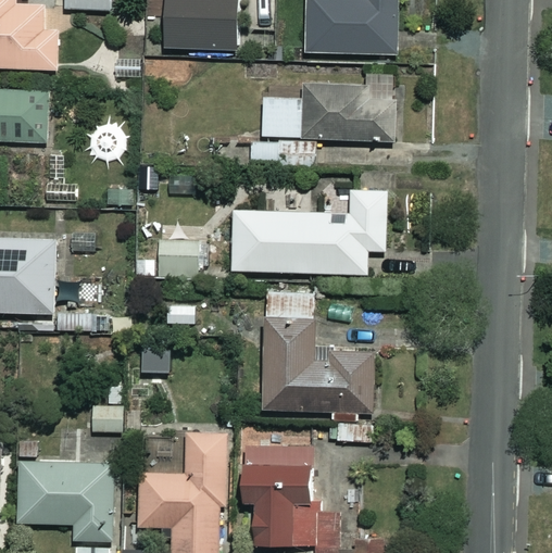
[(0,68),(55,71),(57,29),(42,29),(42,7),(14,5),(13,0),(0,0),(0,68)]
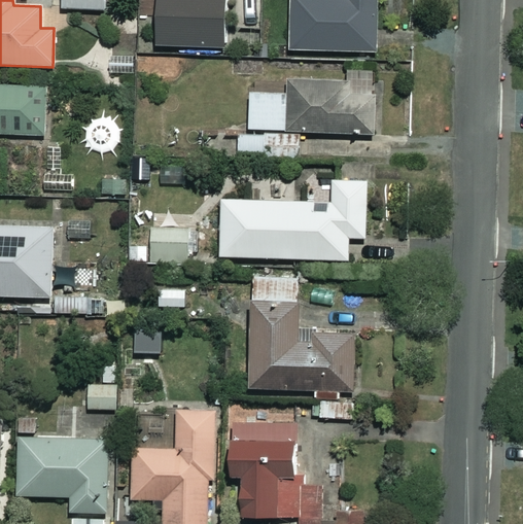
[(60,0),(60,7),(102,8),(102,0),(60,0)]
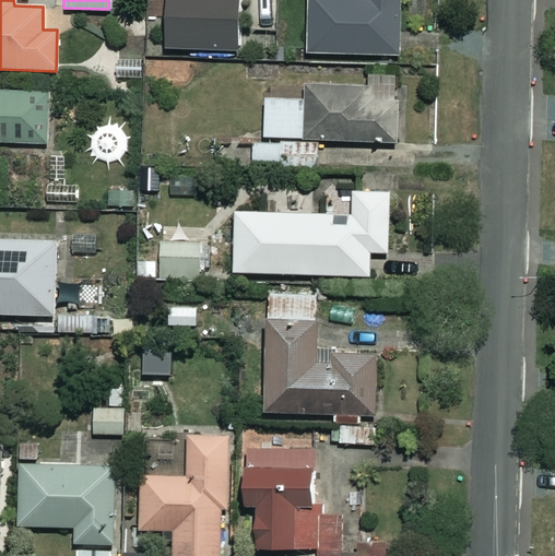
[(166,0),(166,51),(235,51),(236,0),(166,0)]
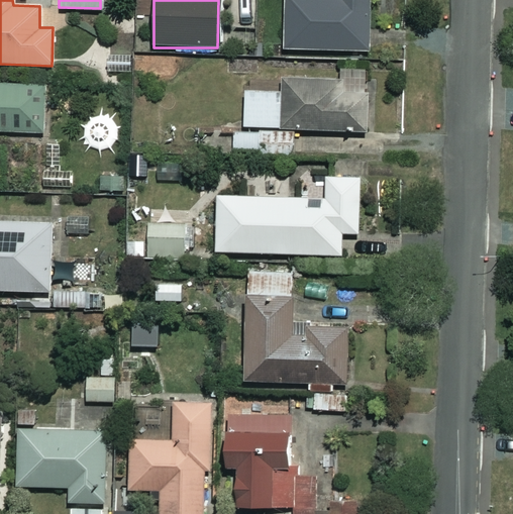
[(367,49),(367,0),(284,0),(283,48),(367,49)]
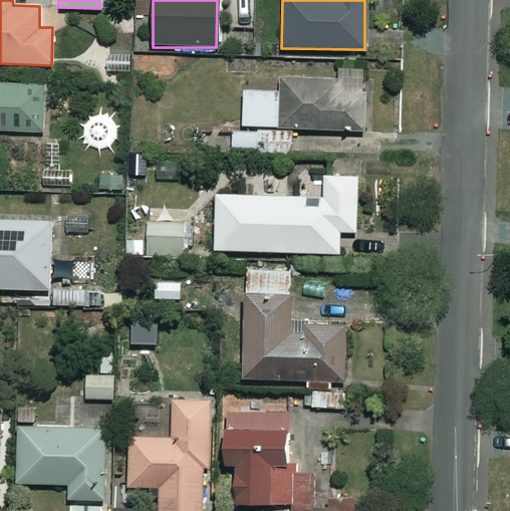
[(348,75),(278,70),(277,93),(241,90),(236,148),(293,153),(295,129),(363,134),(366,100),(346,98),(348,75)]
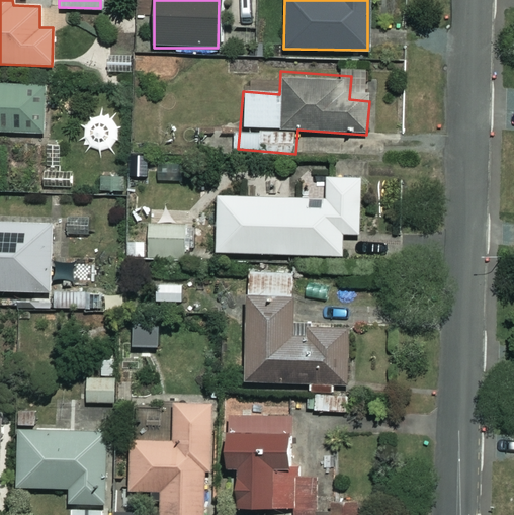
[(44,87),(0,85),(0,132),(41,134),(44,87)]
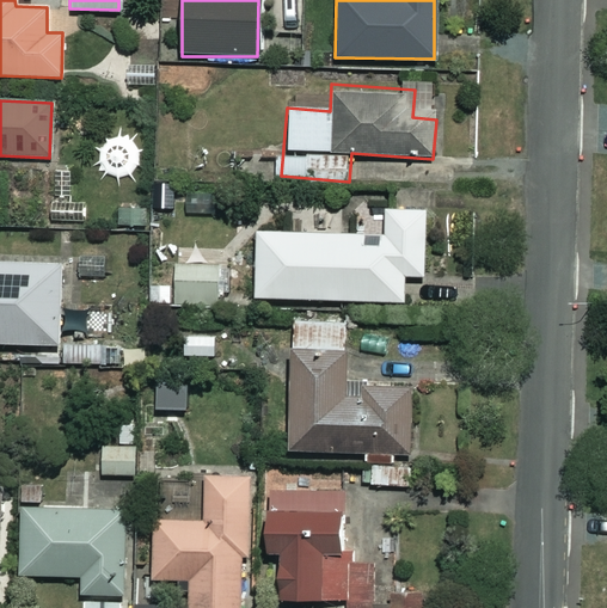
[(143,225),(145,167),(118,167),(117,225),(143,225)]
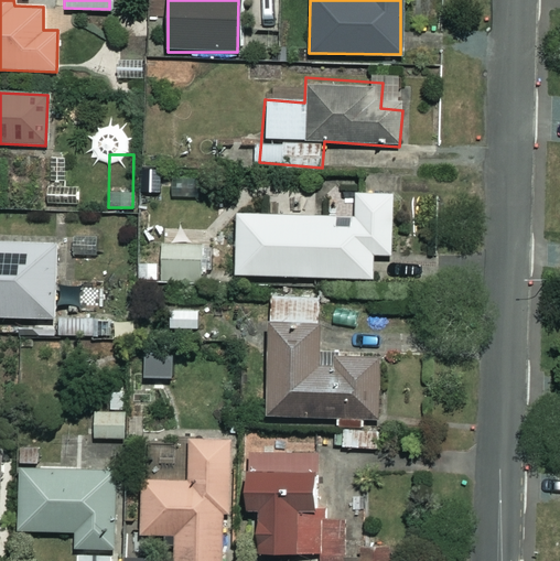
[(392,195),(356,194),(355,219),(236,216),(234,276),(372,279),(372,255),(390,255),(392,195)]
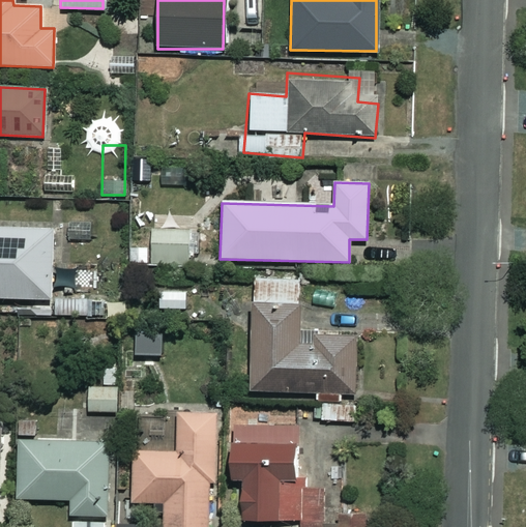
[(187,223),(150,224),(151,260),(188,260),(187,223)]
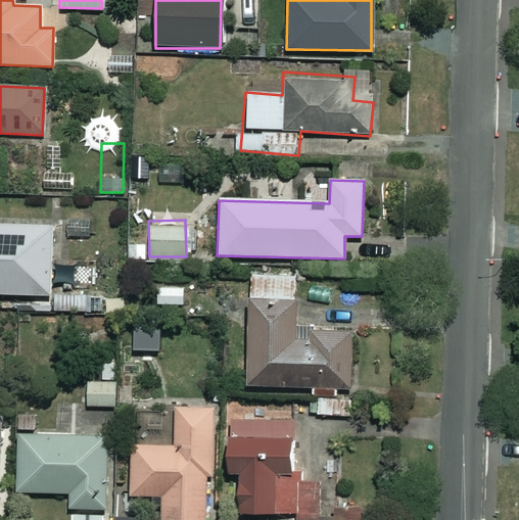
[(51,227),(0,225),(0,293),(49,295),(51,227)]
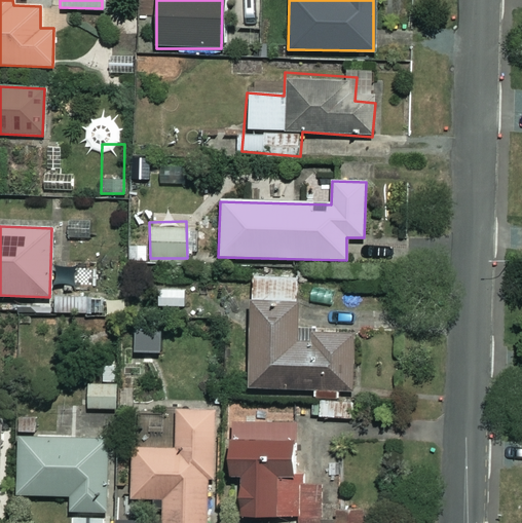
[(92,262),(66,261),(65,290),(91,292),(92,262)]
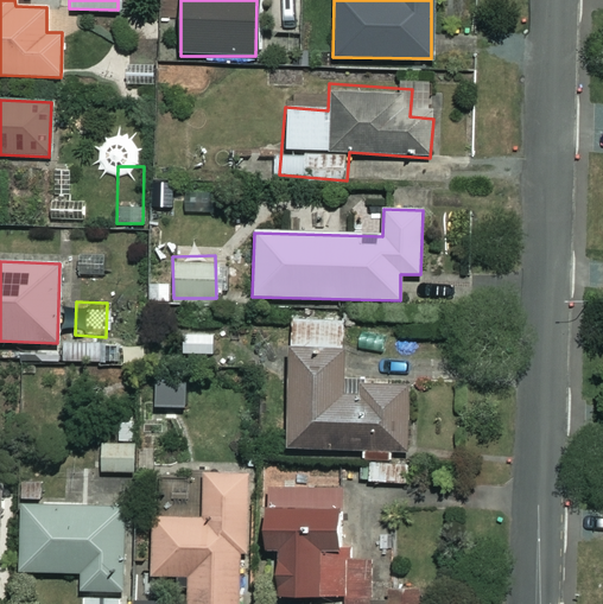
[(343,317),(290,316),(286,447),(406,451),(407,385),(341,382),(343,317)]
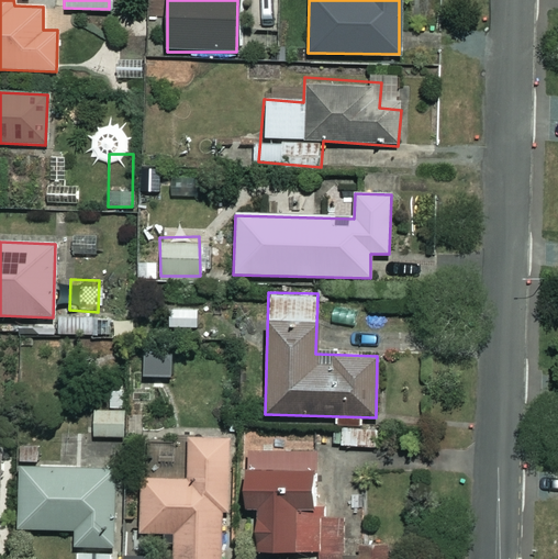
[(197,306),(167,308),(168,326),(197,325),(197,306)]
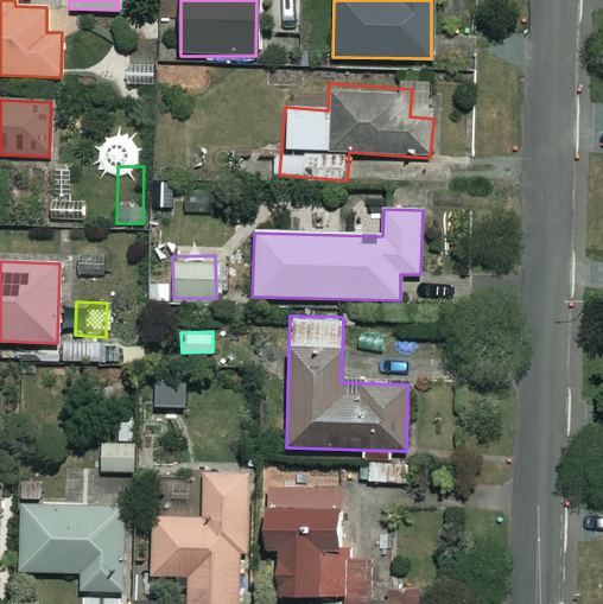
[(101,360),(101,341),(63,342),(63,361),(101,360)]
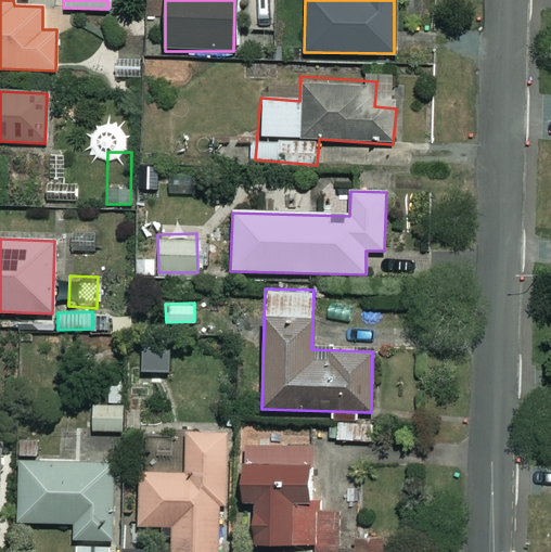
[(167,352),(141,352),(141,373),(167,373),(167,352)]
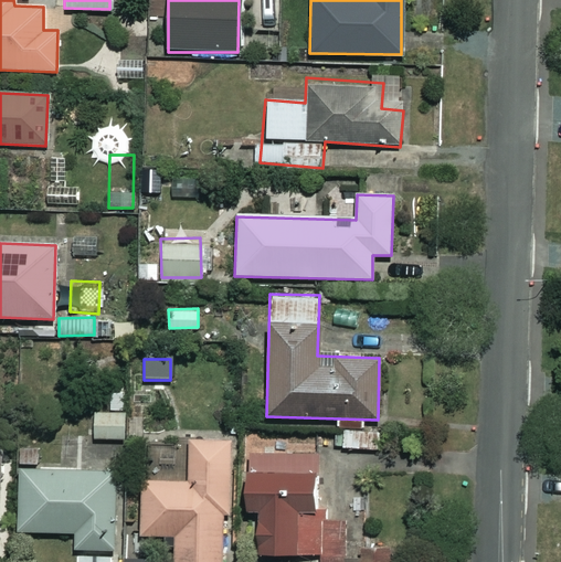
[(122,437),(122,413),(93,413),(93,437),(122,437)]
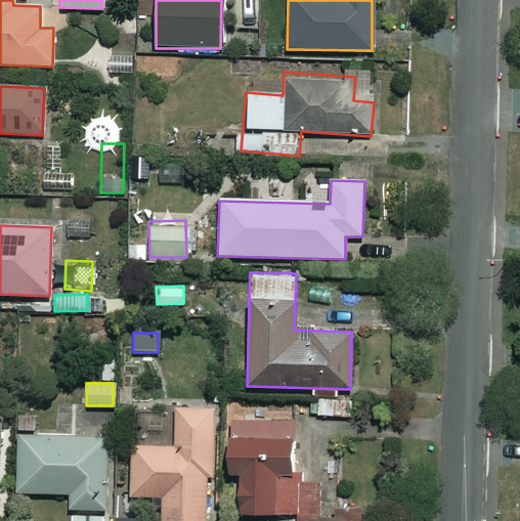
[(208,520),(211,409),(175,408),(174,447),(131,446),(130,497),(162,497),(161,520),(208,520)]
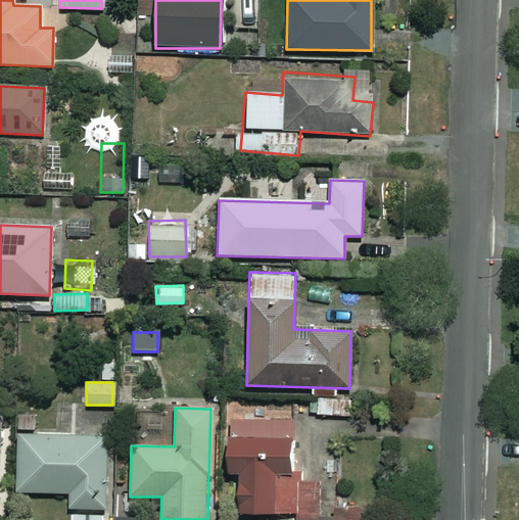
[(236,519),(323,517),(322,475),(291,475),(290,424),(223,426),(224,473),(235,473),(236,519)]
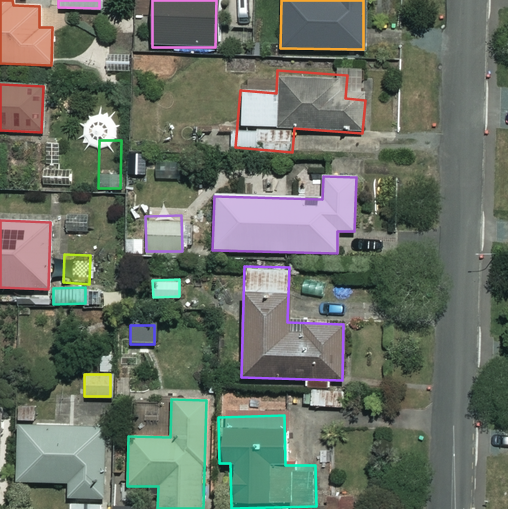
[(101,508),(102,428),(18,427),(17,482),(69,483),(69,508),(101,508)]
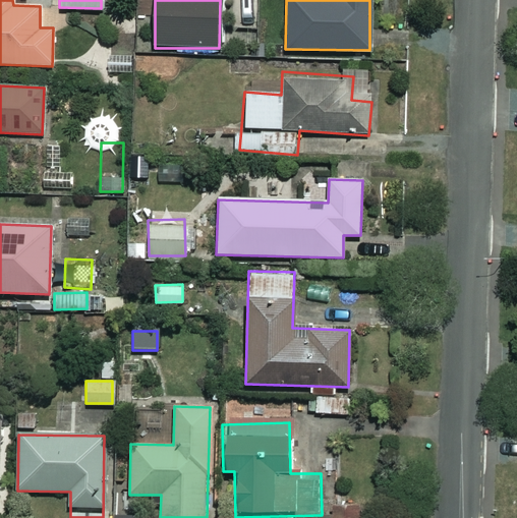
[(359,517),(359,505),(332,505),(332,517),(359,517)]
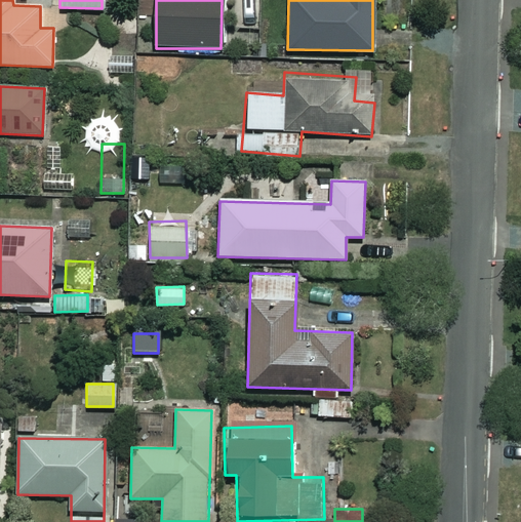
All buildings are outlined.
